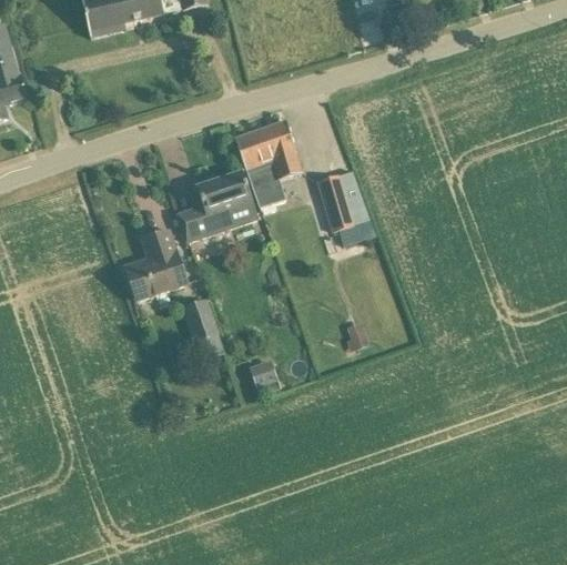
[(182,11),(208,4),(206,0),(161,0),(82,0),(81,1),(85,17),(90,38),(125,30),(123,24),(164,14),(164,13),(182,10),(182,11)]
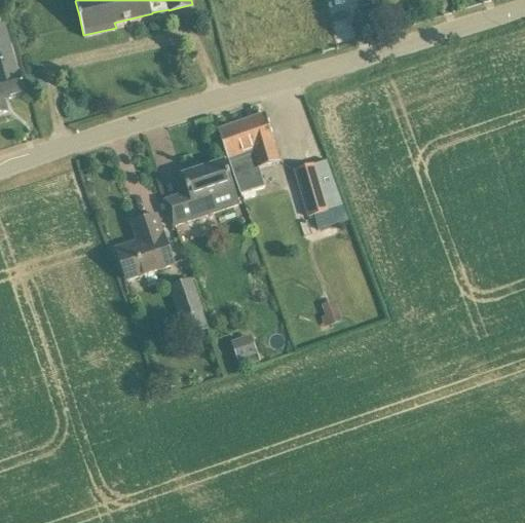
[(0,111),(6,110),(2,95),(24,88),(19,71),(15,71),(6,36),(2,22),(0,23),(0,111)]
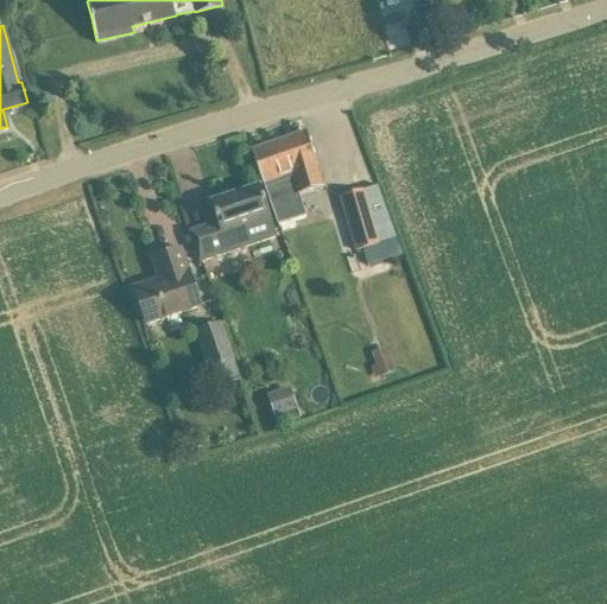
[(307,129),(251,150),(270,203),(323,184),(307,129)]
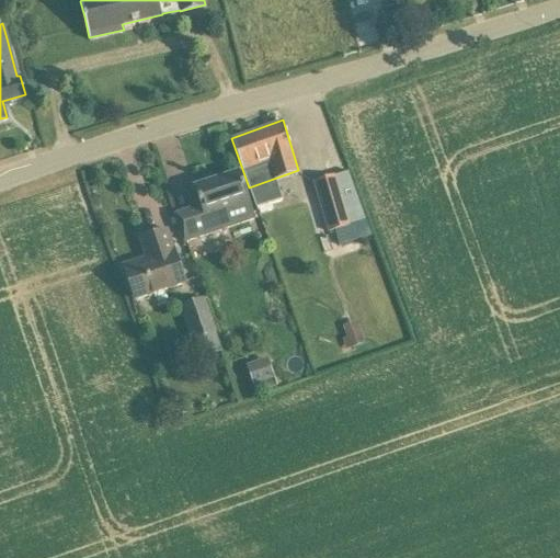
[(200,204),(174,213),(182,234),(184,240),(254,216),(239,170),(194,185),(200,204)]
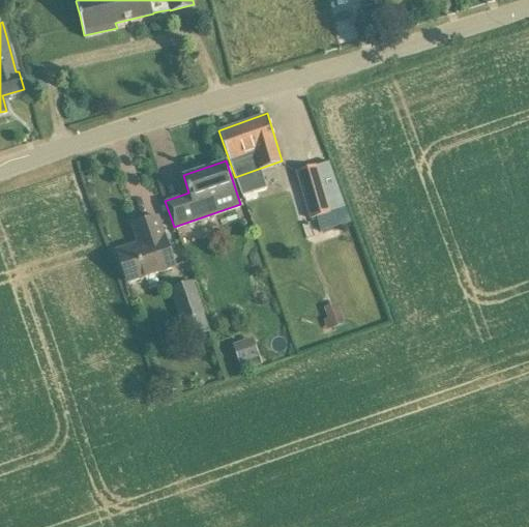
[(296,170),(309,216),(330,211),(318,165),(296,170)]
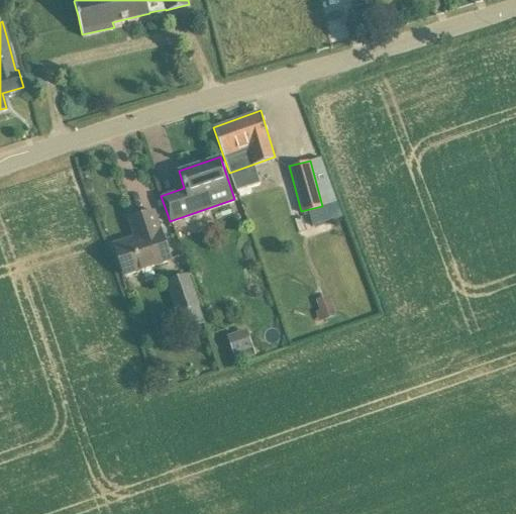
[(119,263),(123,274),(170,259),(161,229),(153,210),(134,216),(140,234),(113,243),(119,263)]
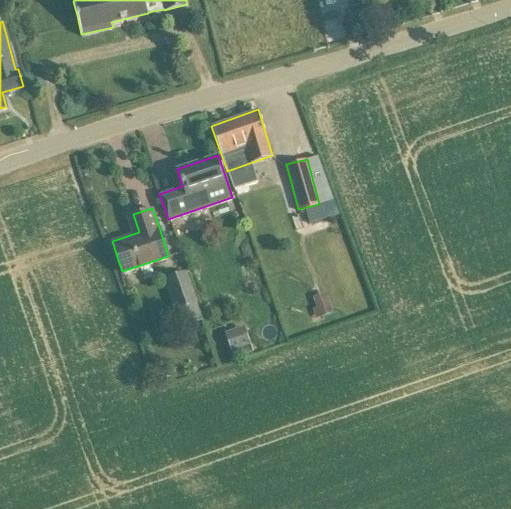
[(182,273),(185,271),(187,271),(181,251),(175,253),(182,273)]
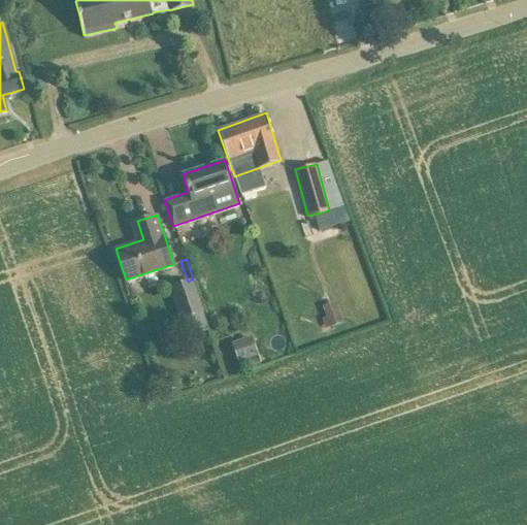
[(208,328),(191,280),(173,286),(185,318),(179,320),(184,331),(191,334),(208,328)]
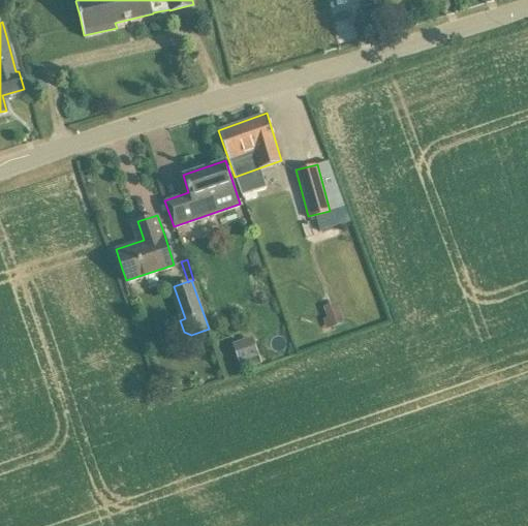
[(340,311),(327,315),(331,327),(344,321),(340,311)]
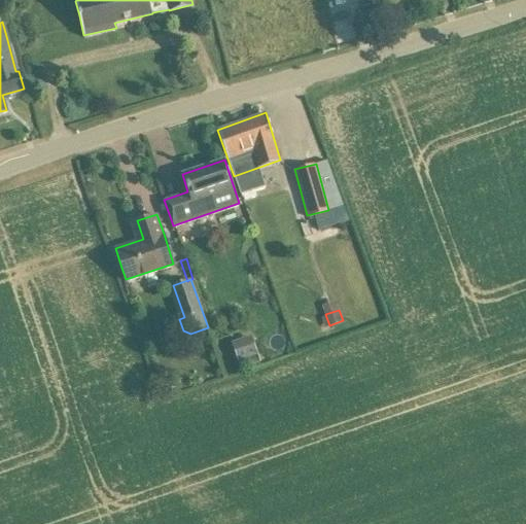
[(231,341),(239,367),(259,359),(250,335),(231,341)]
